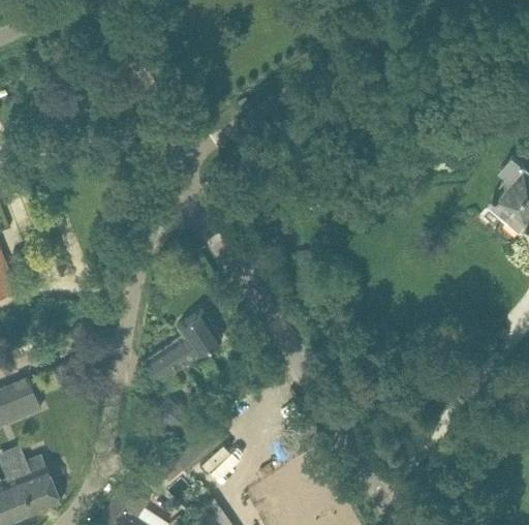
[(496,198),(497,198),(497,199),(490,208),(519,234),(526,225),(528,227),(528,157),(524,163),(522,162),(521,164),(512,157),(500,171),(507,177),(501,185),(505,189),(500,195),(499,194),(499,193),(498,192),(497,192),(496,192),(495,192),(494,193),(494,194),(493,194),(493,195),(493,196),(494,197),(494,198),(495,198),(496,198)]
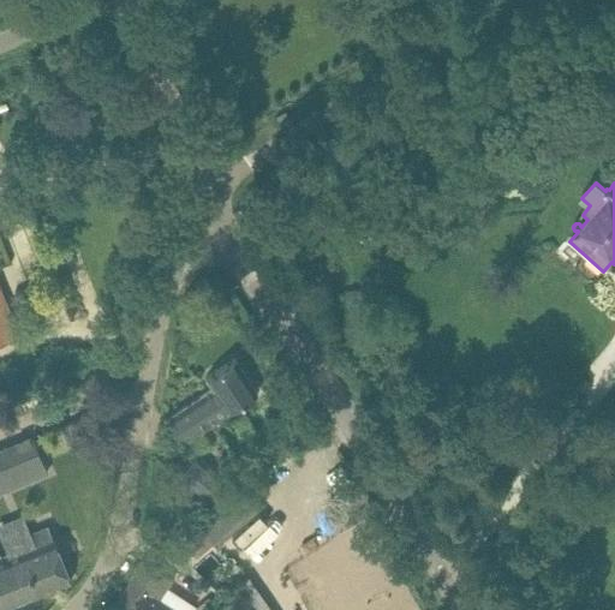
[(0,345),(17,339),(0,295),(0,345)]
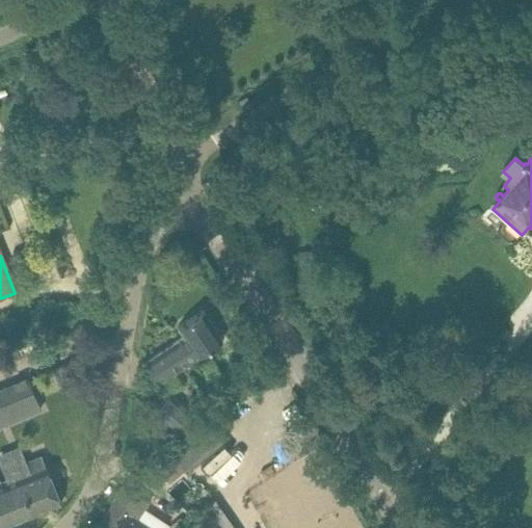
[(143,366),(157,386),(221,343),(203,314),(178,331),(184,340),(143,366)]
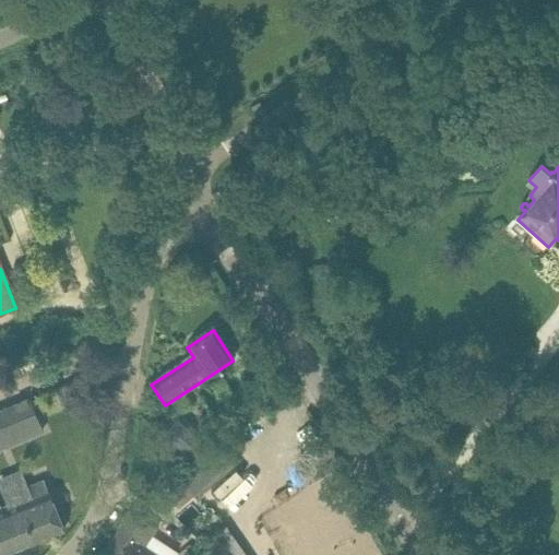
[(28,401),(0,413),(0,444),(23,435),(25,440),(43,434),(28,401)]
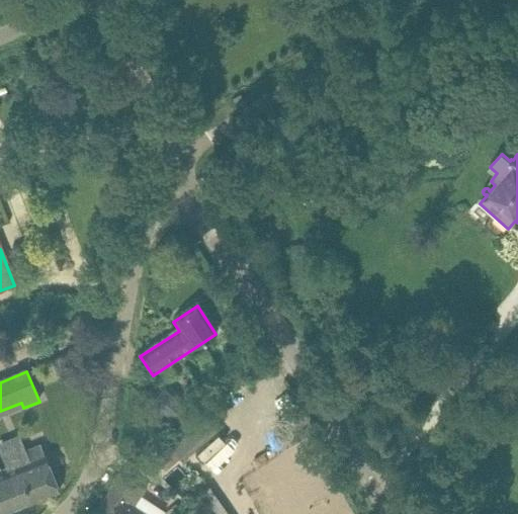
[(164,388),(152,401),(177,425),(189,412),(164,388)]
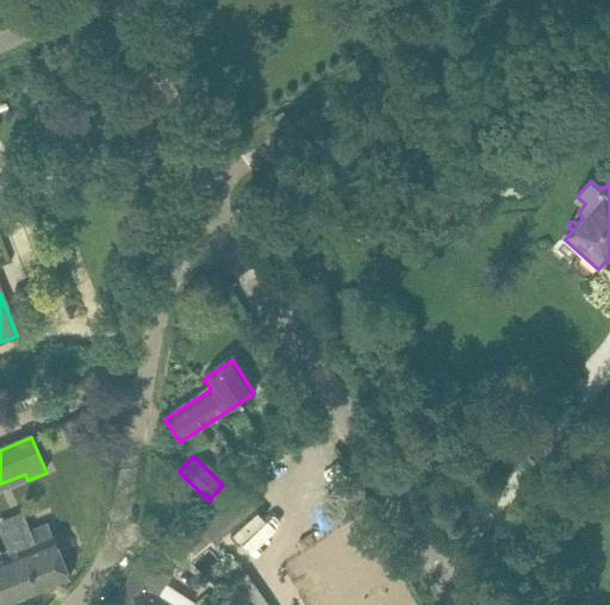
[(0,593),(5,604),(12,604),(69,581),(48,526),(4,544),(7,554),(0,556),(0,593)]
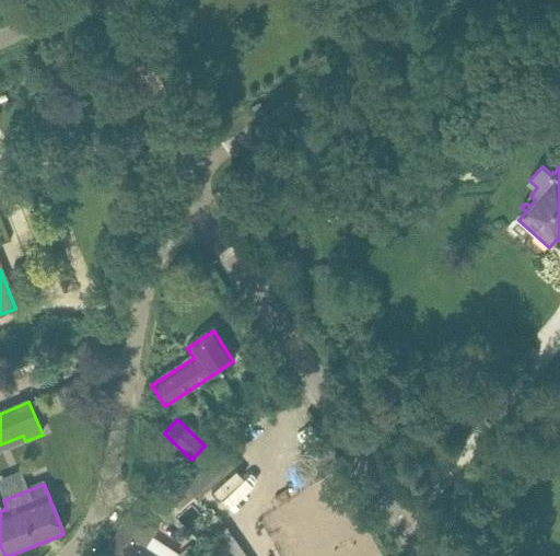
[(153,555),(144,549),(155,532),(129,514),(118,533),(119,533),(105,555),(104,555),(153,555)]
